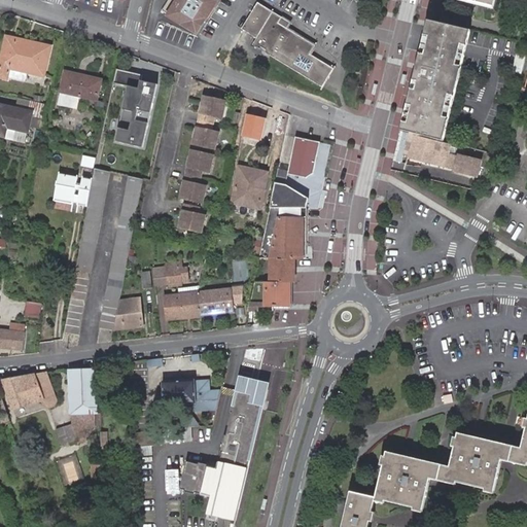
[(211,11),(194,0),(170,0),(162,13),(197,35),(211,11)]
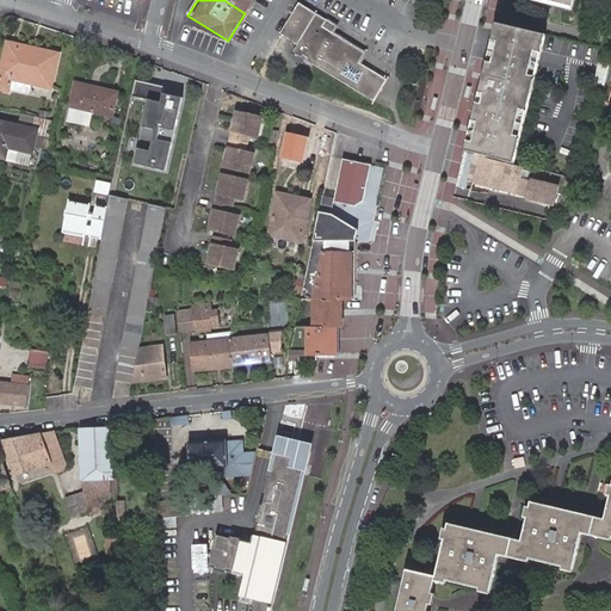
[(224,0),(245,13),(252,2),(247,0),(224,0)]
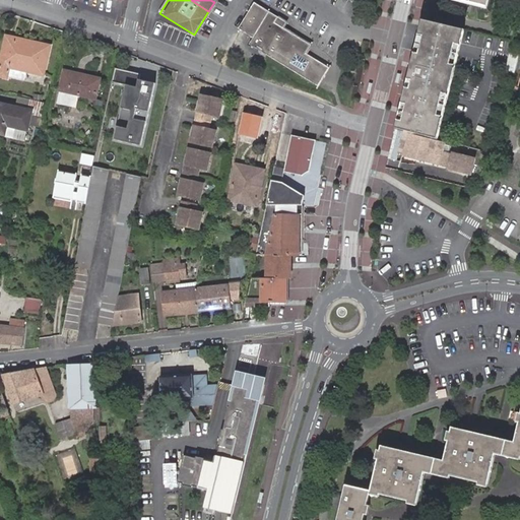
[(314,51),(285,34),(289,27),(257,6),(241,34),(255,43),(253,49),(310,83),(321,90),(332,72),(309,57),(314,51)]
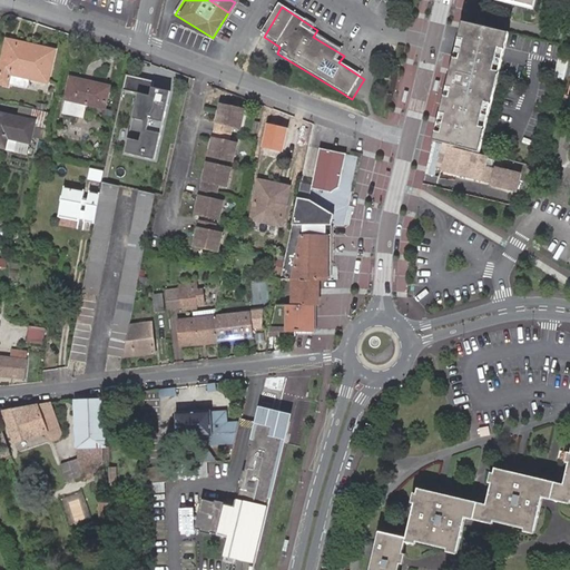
[(512,31),(464,19),(459,39),(433,141),(481,154),(507,52),(512,31)]
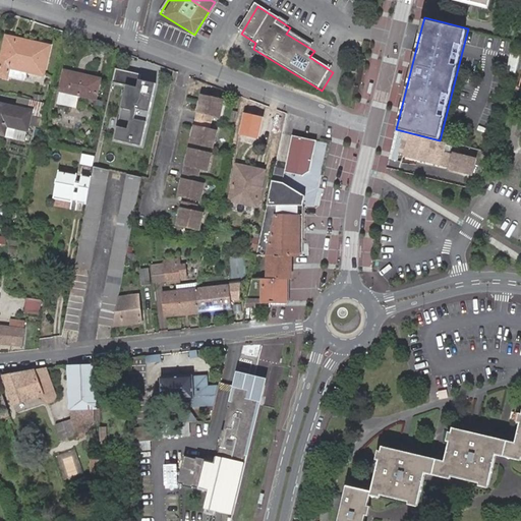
[(11,54),(14,41),(5,39),(2,52),(11,54)]
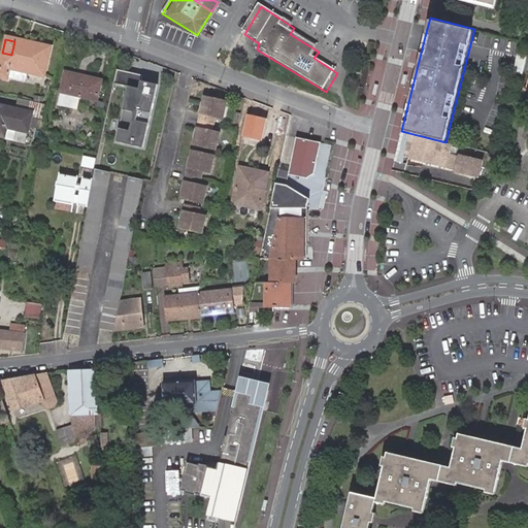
[(48,48),(14,41),(11,55),(2,53),(0,63),(0,79),(6,80),(8,70),(42,78),(48,48)]
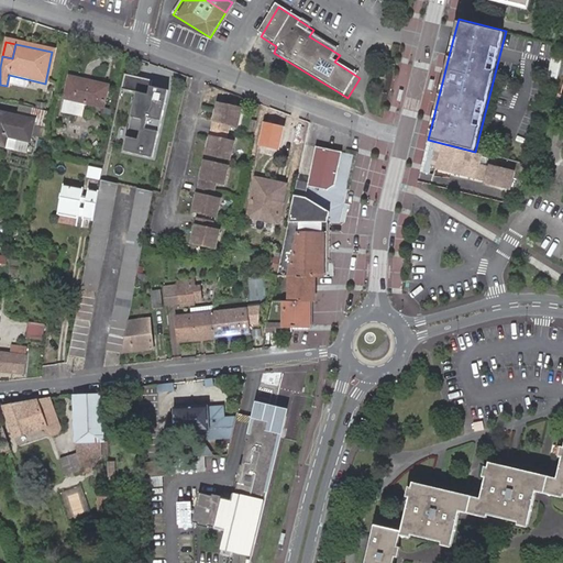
[(547,77),(556,79),(560,59),(550,57),(547,77)]
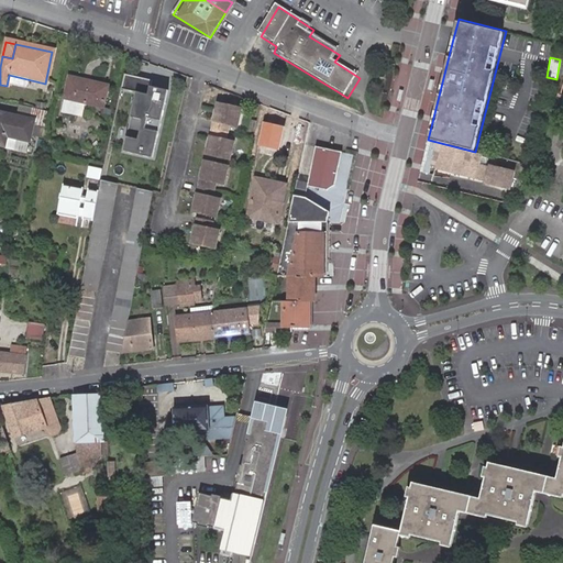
[(152,80),(125,74),(122,90),(136,94),(123,152),(154,158),(169,89),(162,88),(151,86),(152,80)]
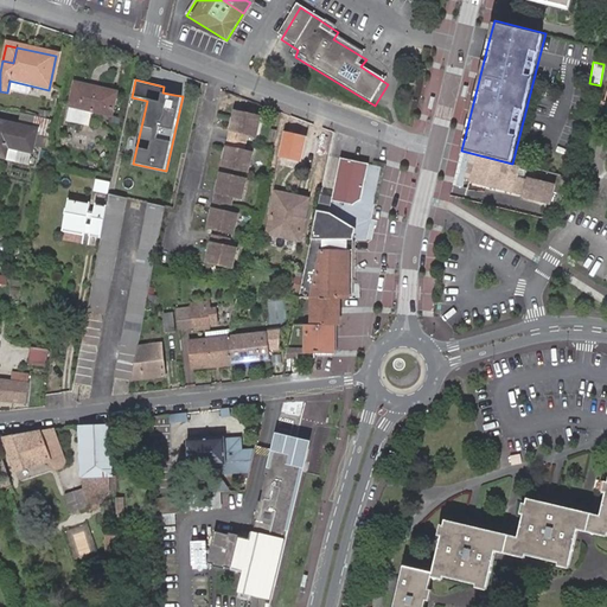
[(76,83),(75,88),(96,93),(97,89),(76,83)]
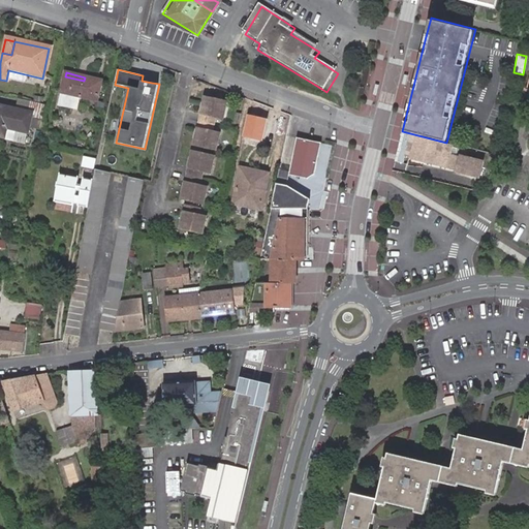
[(84,81),(65,76),(61,94),(58,106),(72,111),(75,97),(97,102),(101,81),(85,78),(84,81)]
